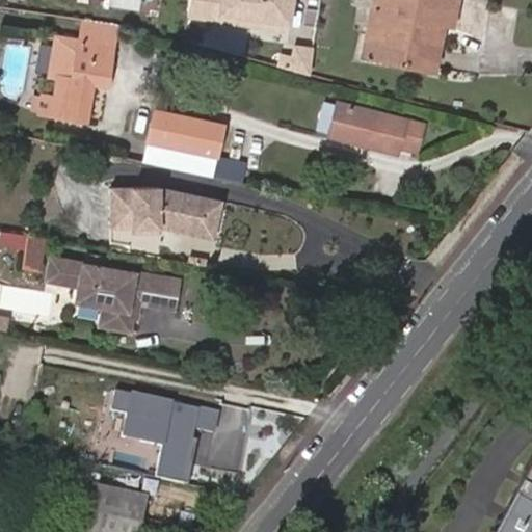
[(216,14),(218,0),(192,0),(191,9),(216,14)]
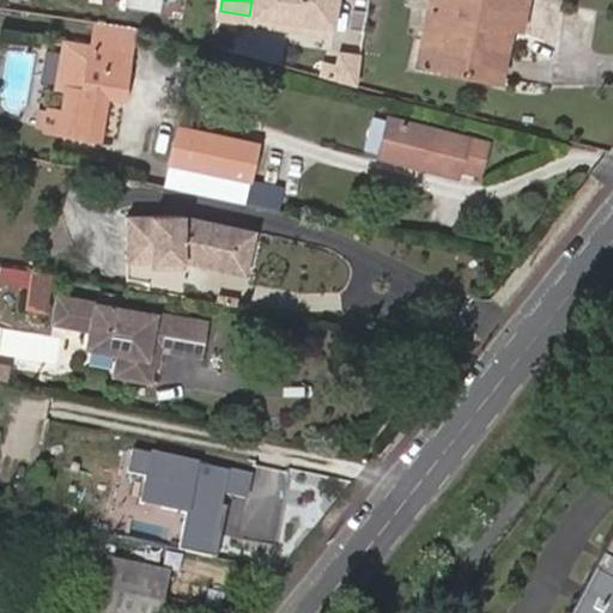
[(335,23),(339,0),(259,0),(256,17),(304,26),(305,17),(335,23)]
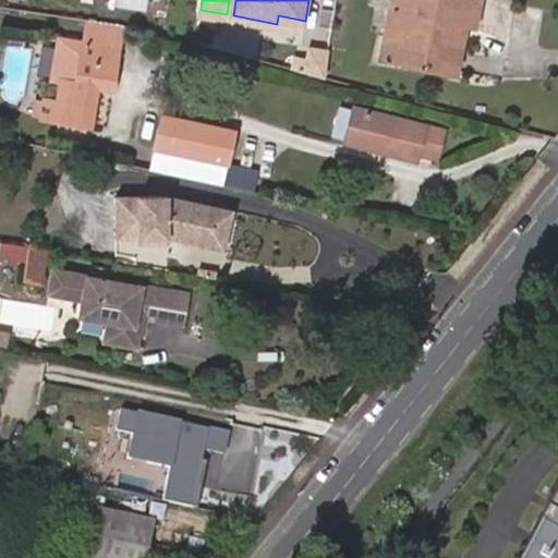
[(391,0),(390,4),(404,8),(393,59),(450,71),(461,22),(473,24),(477,0),(391,0)]
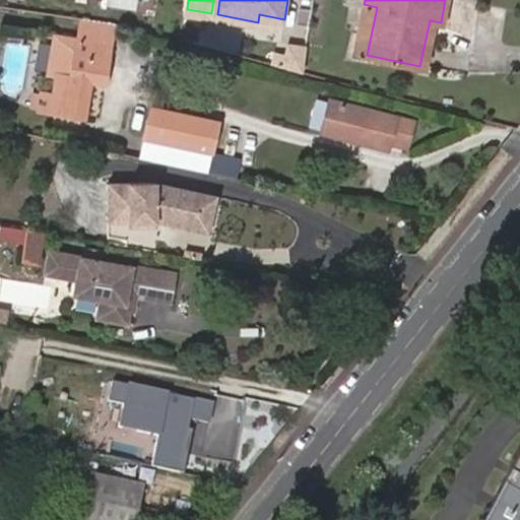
[(377,7),(364,4),(353,52),(367,55),(377,7)]
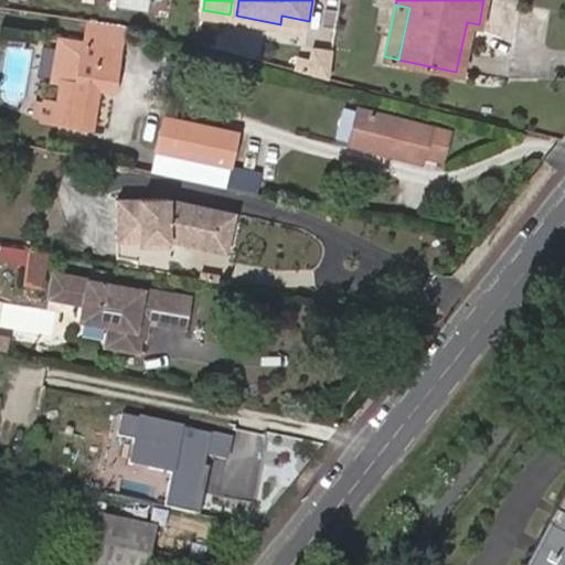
[(308,29),(309,21),(281,16),(280,24),(308,29)]
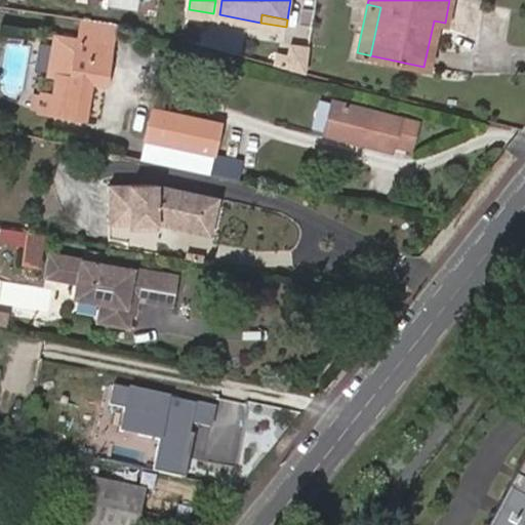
[(51,116),(84,122),(92,87),(106,89),(113,51),(106,49),(107,43),(95,41),(94,47),(57,39),(48,77),(59,79),(55,98),(41,95),(38,112),(51,116)]
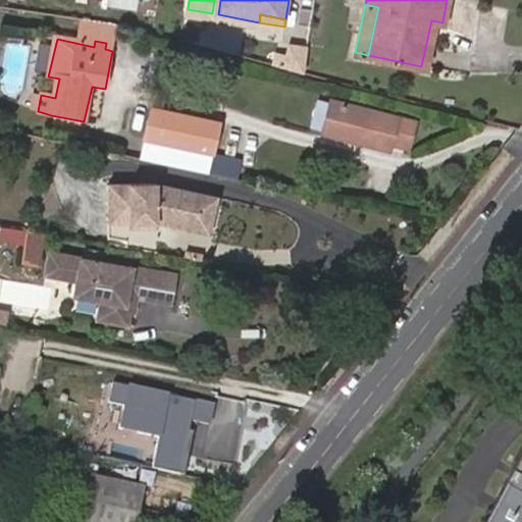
[(326,96),(319,134),(415,150),(421,111),(326,96)]
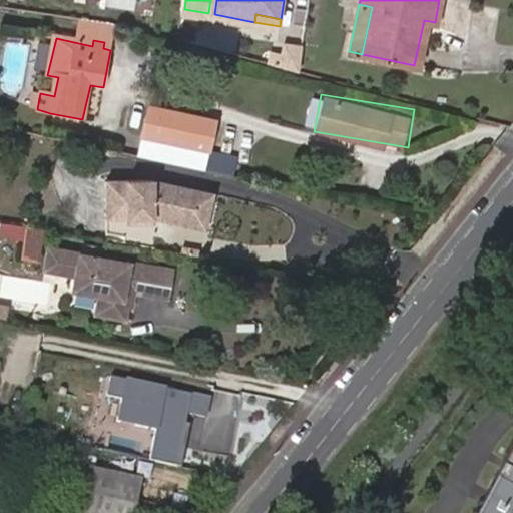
[(208,149),(214,119),(149,106),(142,135),(208,149)]
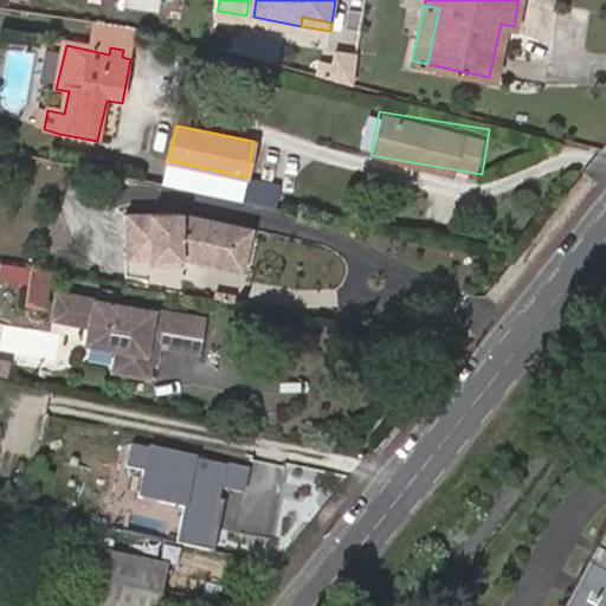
[(227,265),(236,221),(180,211),(124,214),(127,259),(150,258),(169,257),(169,251),(181,250),(181,256),(182,256),(227,265)]
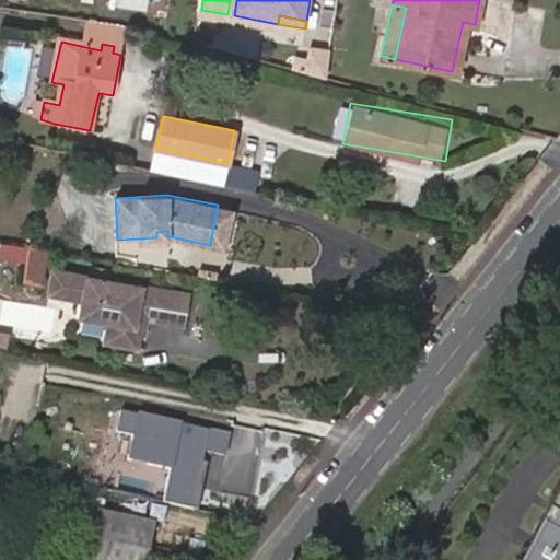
[(233,208),(218,205),(210,245),(224,247),(233,208)]
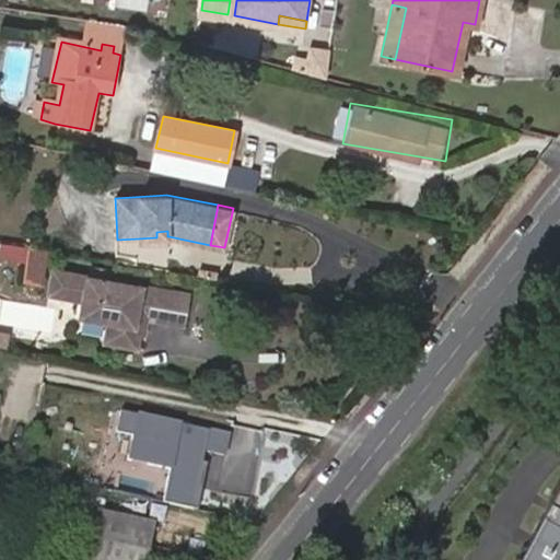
[(168,242),(168,236),(167,236),(167,231),(156,232),(156,237),(139,238),(140,244),(168,242)]
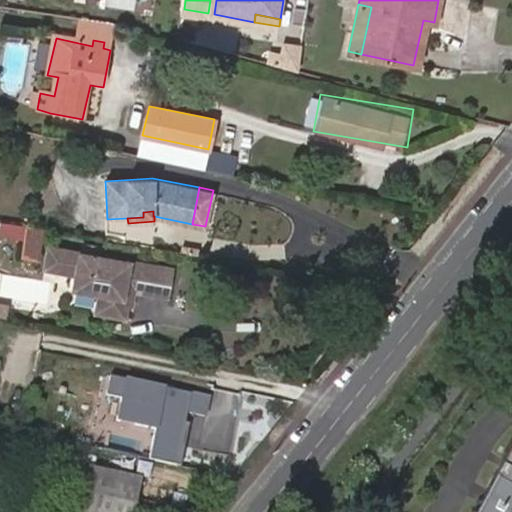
[(0,231),(23,236),(25,224),(0,219),(0,231)]
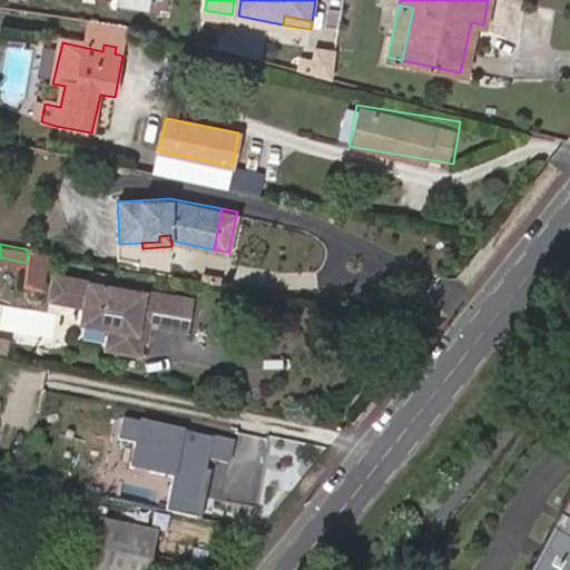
[(40,284),(47,253),(28,249),(26,263),(22,282),(40,284)]
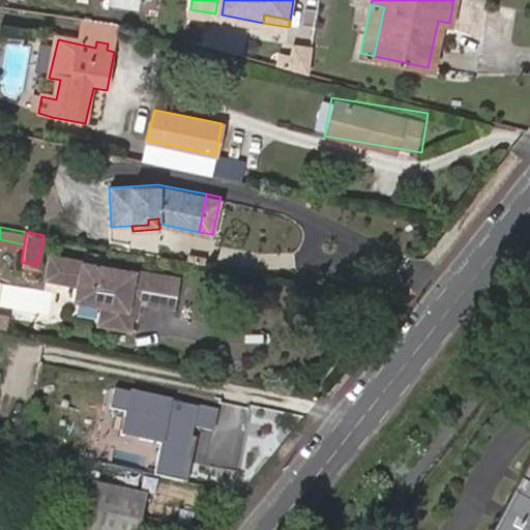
[(139,298),(144,271),(96,263),(99,251),(86,248),(84,260),(49,254),(45,275),(53,276),(76,281),(74,295),(101,300),(98,320),(127,325),(130,310),(133,297),(137,297),(139,298)]
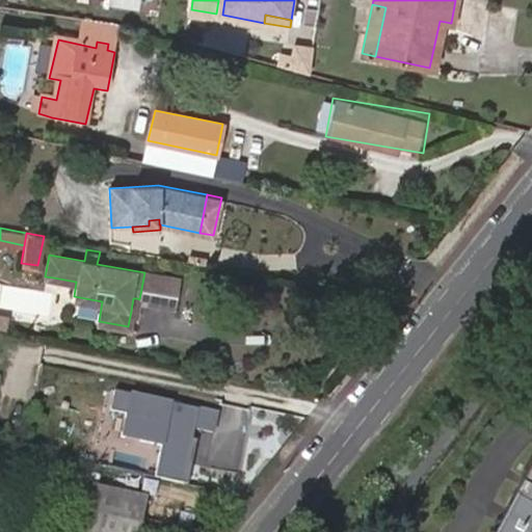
[(173,306),(178,277),(144,272),(139,299),(173,306)]
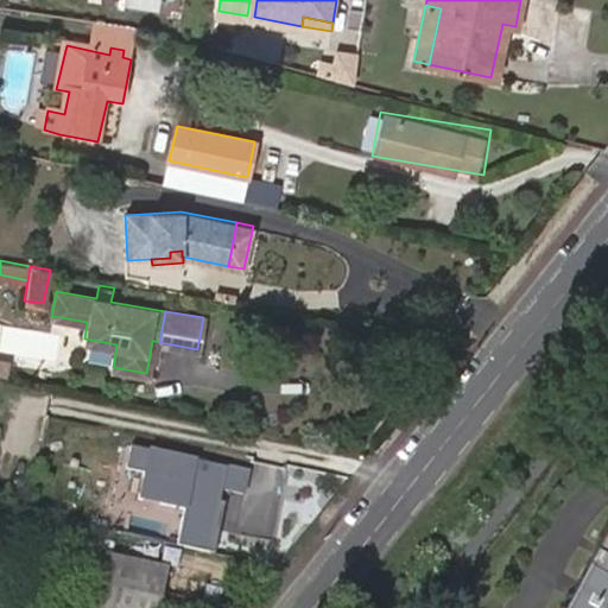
[(0,372),(45,381),(48,368),(0,359),(0,372)]
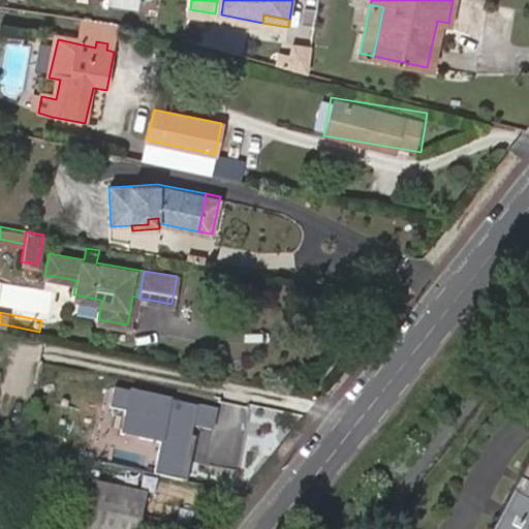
[(528,528),(528,459),(492,528),(528,528)]
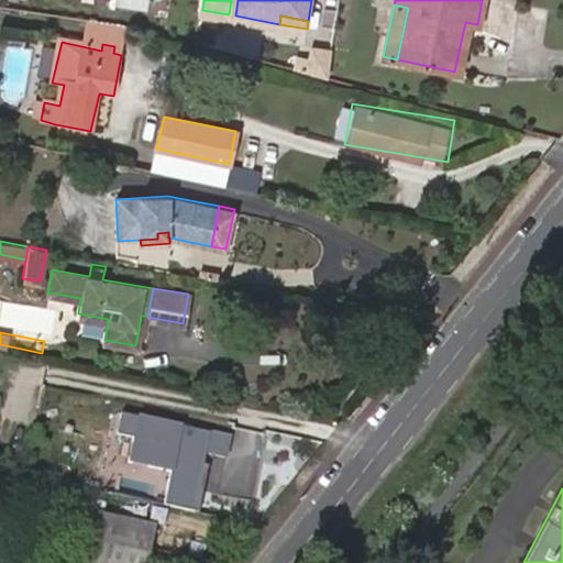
[(144,562),(154,525),(89,510),(77,562),(144,562)]
